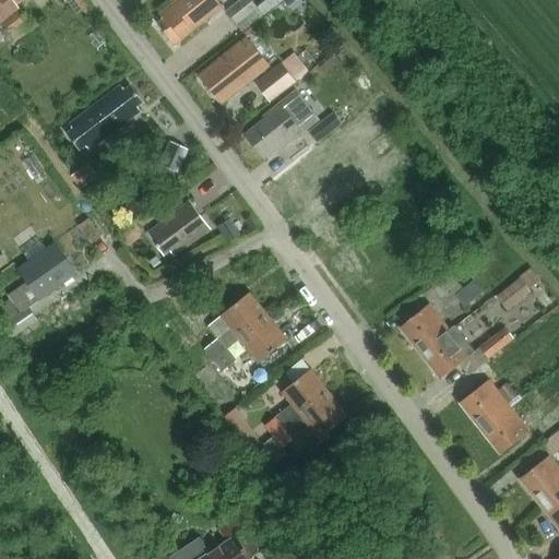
[(0,0),(0,16),(22,0),(0,0)]
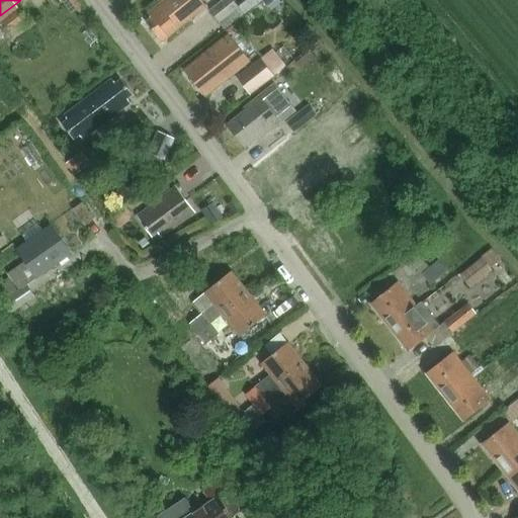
[(167,38),(206,7),(200,0),(165,0),(148,14),(152,18),(147,22),(158,37),(163,33),(167,38)]
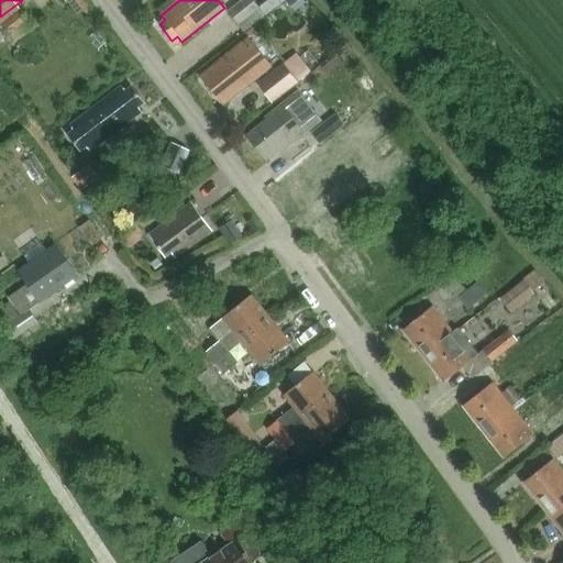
[(249,0),(241,0),(227,12),(244,35),(246,33),(256,25),(264,19),(249,0)]
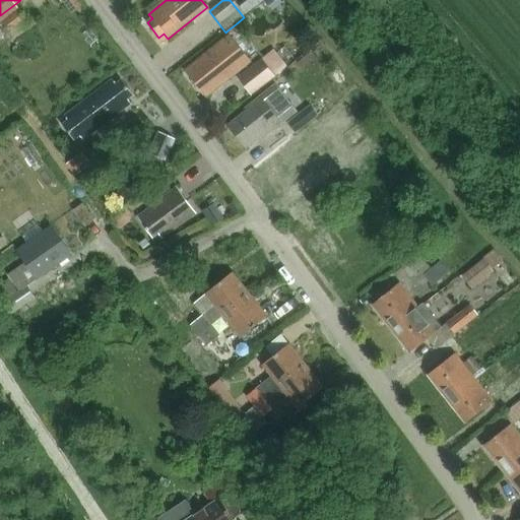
[(283,3),(279,0),(270,0),(267,3),(274,11),(283,3)]
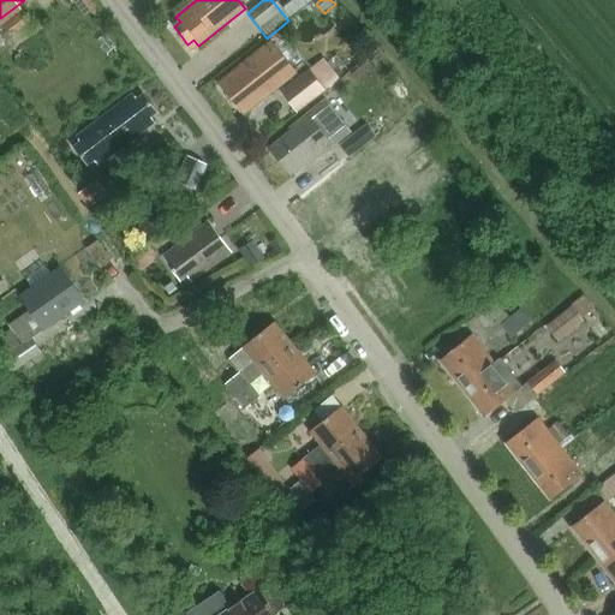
[(22,11),(0,25),(11,40),(31,24),(22,11)]
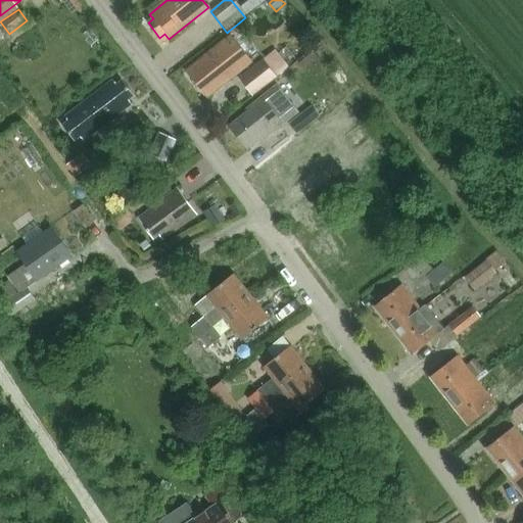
[(238,24),(229,31),(232,34),(241,28),(238,24)]
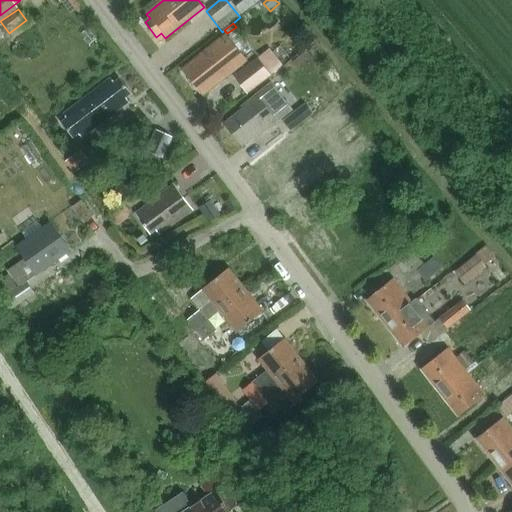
[(247,61),(226,34),(182,69),(203,96),(247,61)]
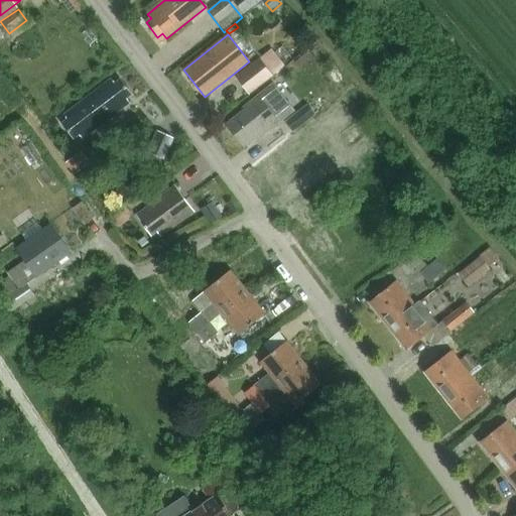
[(258,57),(233,78),(247,95),(272,75),(258,57)]
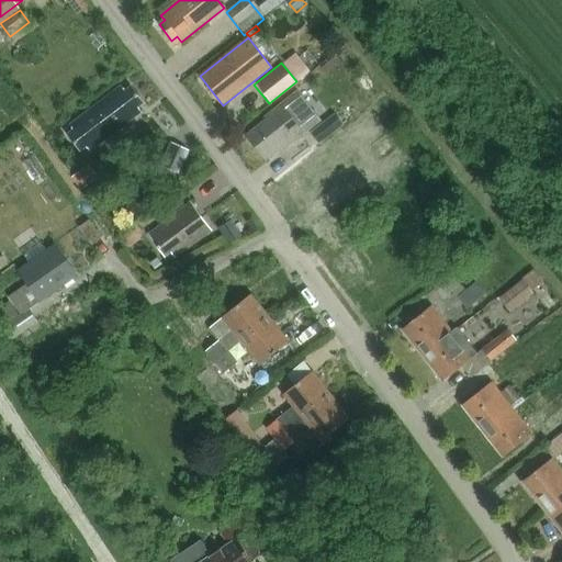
[(137,107),(144,102),(132,87),(125,91),(122,86),(70,125),(74,131),(68,135),(79,152),(86,146),(90,152),(142,112),(137,107)]
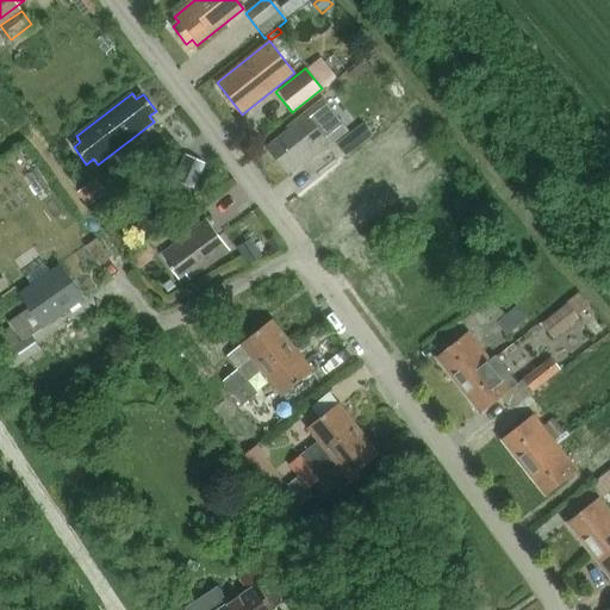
[(330,144),(346,132),(322,101),(306,113),(287,128),(290,130),(268,147),(290,174),(305,161),(307,163),(331,144),(330,144)]
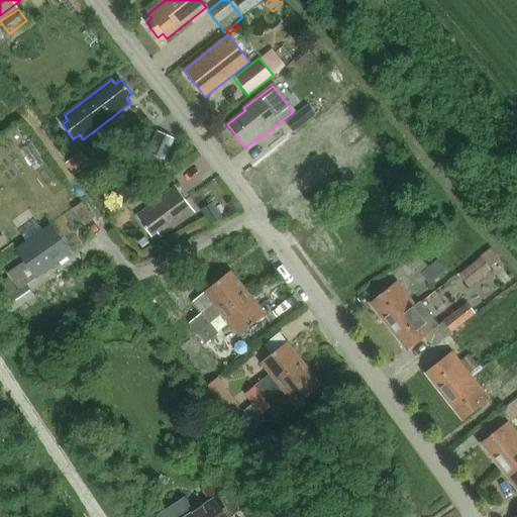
[(285,122),(293,131),(314,114),(307,105),(285,122)]
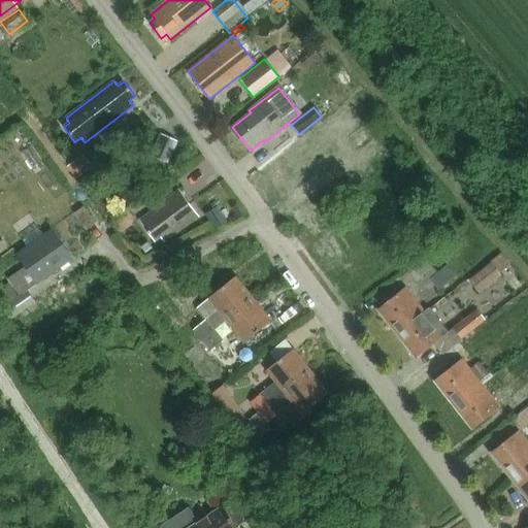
[(178,141),(167,136),(157,157),(169,163),(178,141)]
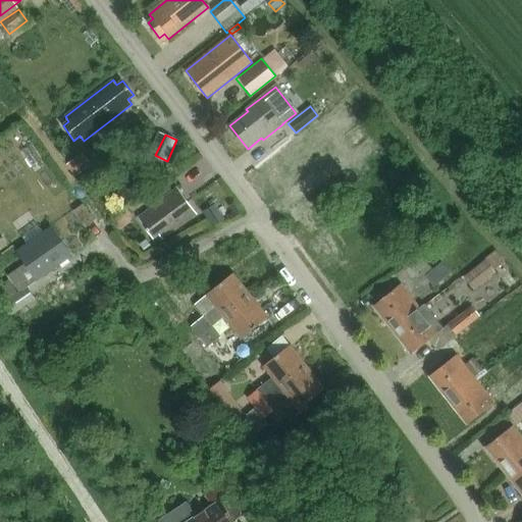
[(162,239),(197,213),(178,189),(138,218),(153,239),(159,235),(162,239)]
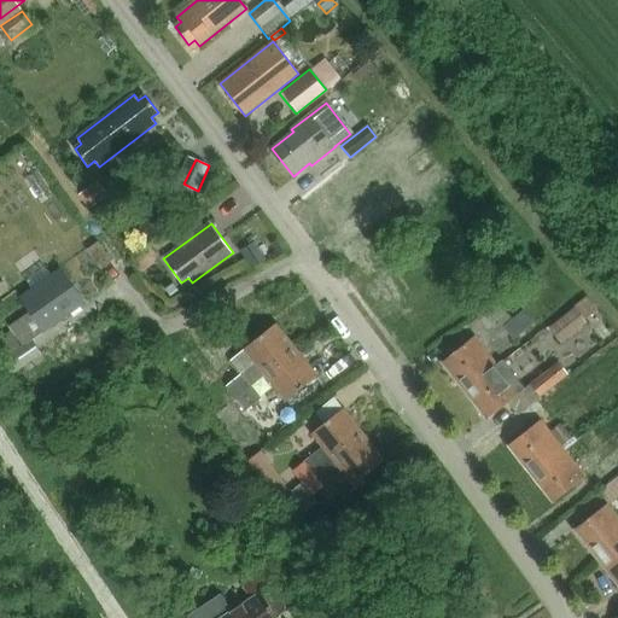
[(256,246),(244,255),(252,268),(264,261),(256,246)]
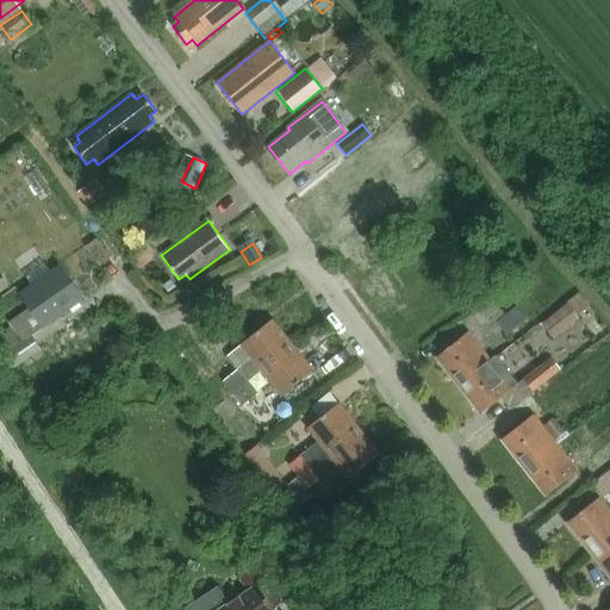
[(83,299),(60,265),(19,293),(43,328),(83,299)]
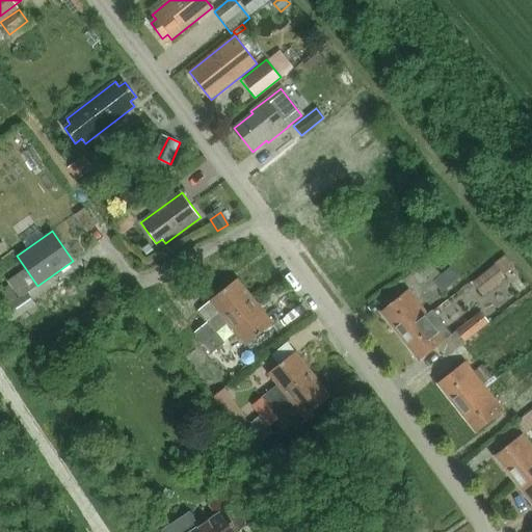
[(506,255),(494,264),(503,275),(514,267),(506,255)]
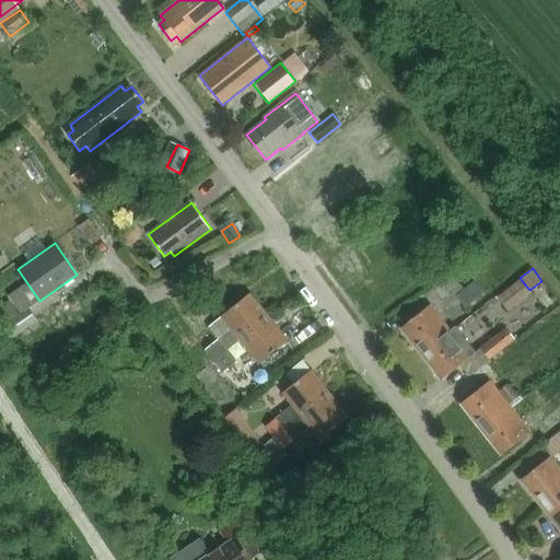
[(450,271),(432,284),(441,296),(450,290),(453,294),(462,288),(450,271)]
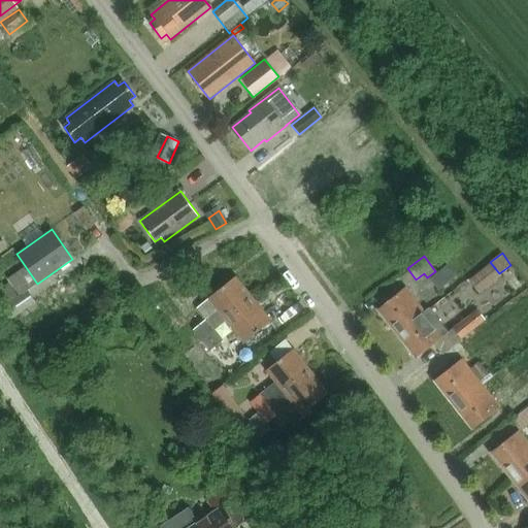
[(490,262),(468,278),(479,292),(500,275),(499,273),(490,262)]
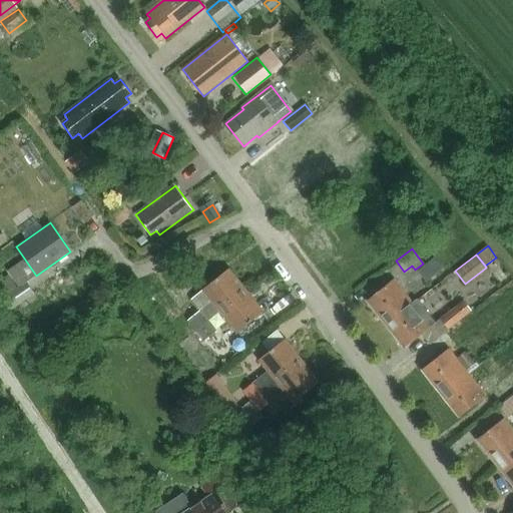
[(434,258),(417,271),(426,282),(443,269),(434,258)]
